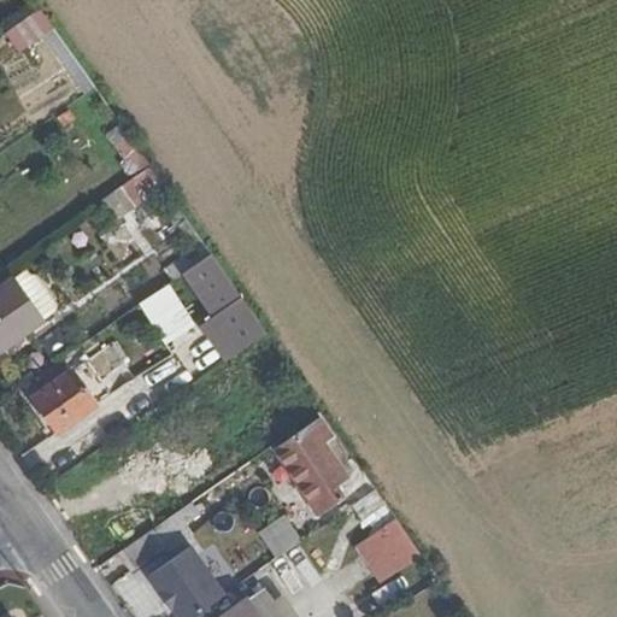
[(15,54),(51,30),(36,9),(0,34),(15,54)]
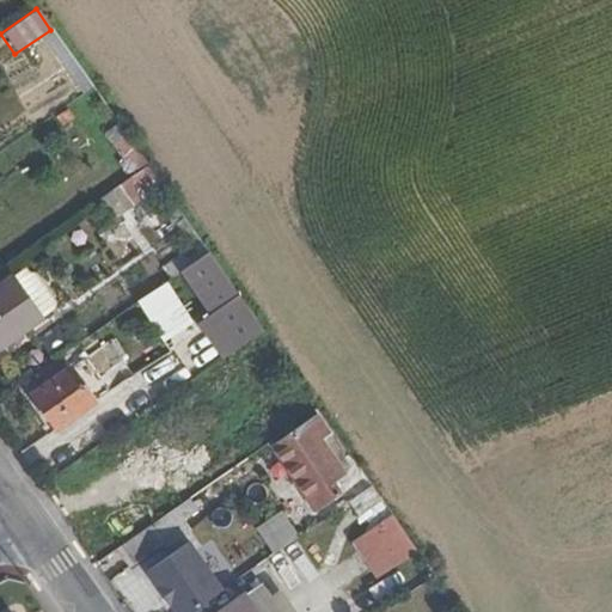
[(114,129),(129,151),(136,146),(122,123),(114,129)]
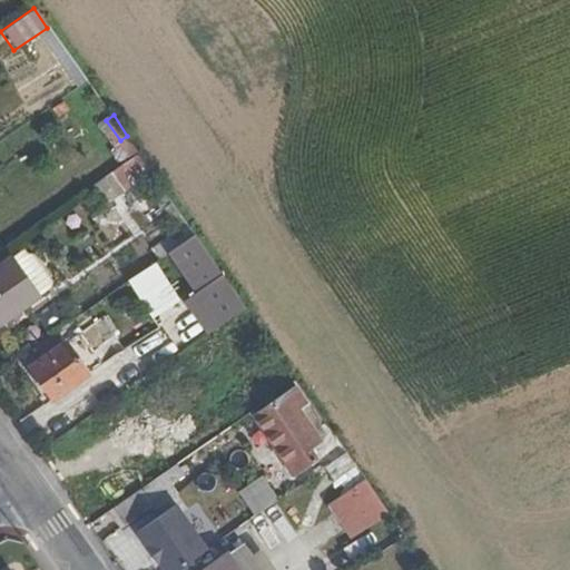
[(101,180),(114,197),(153,172),(140,154),(101,180)]
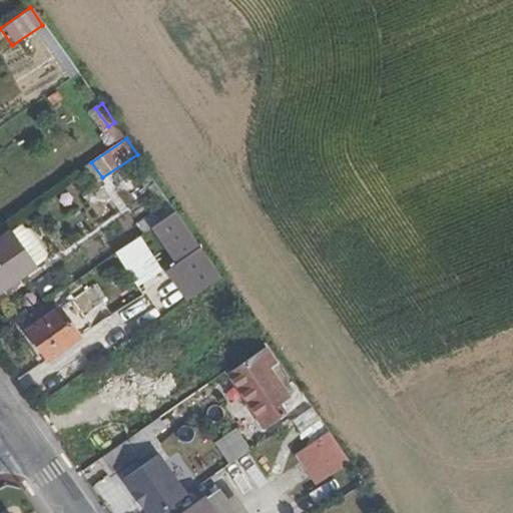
[(167,265),(190,298),(222,277),(178,212),(156,227),(177,258),(167,265)]
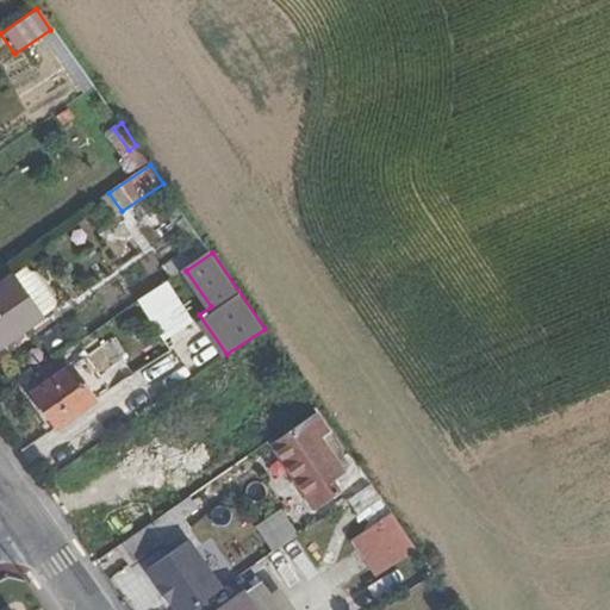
[(30,267),(17,275),(44,317),(58,309),(60,302),(39,273),(33,272),(30,267)]
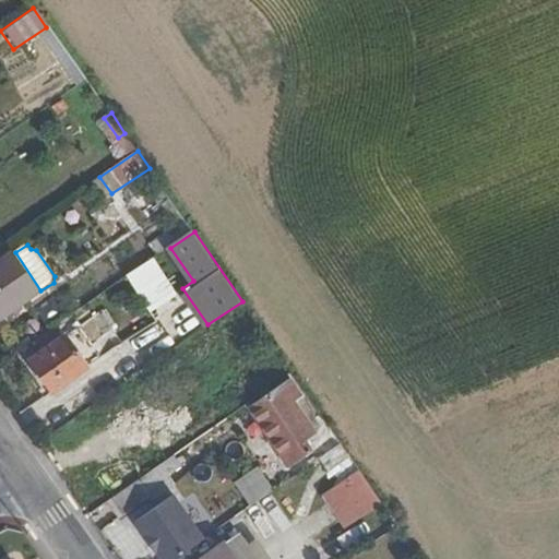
[(15,252),(0,261),(0,318),(40,290),(15,252)]
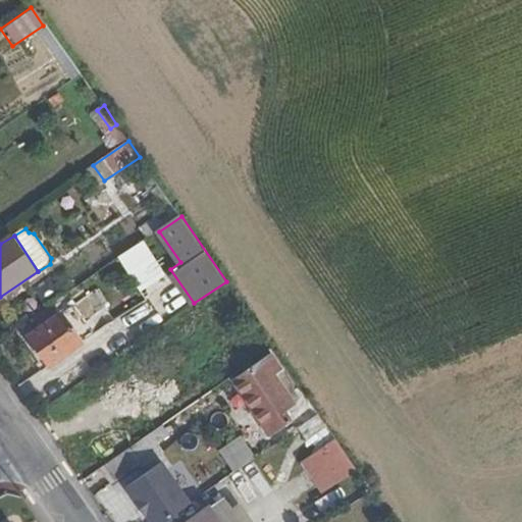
[(145,240),(116,254),(138,297),(166,281),(145,240)]
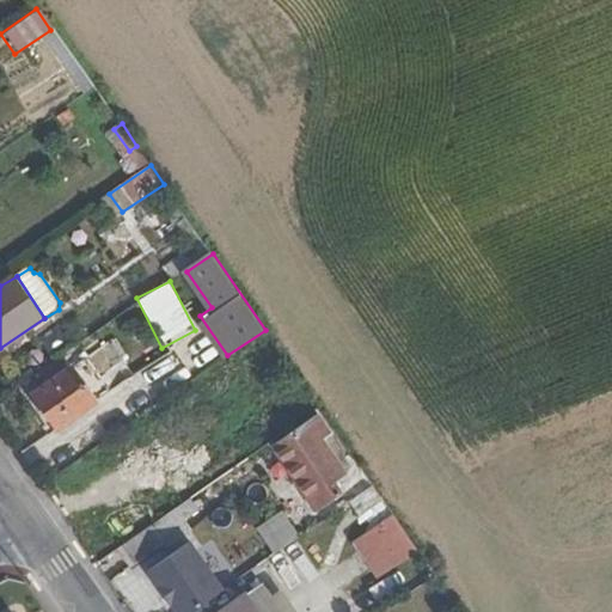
[(37,392),(61,428),(99,402),(77,366),(37,392)]
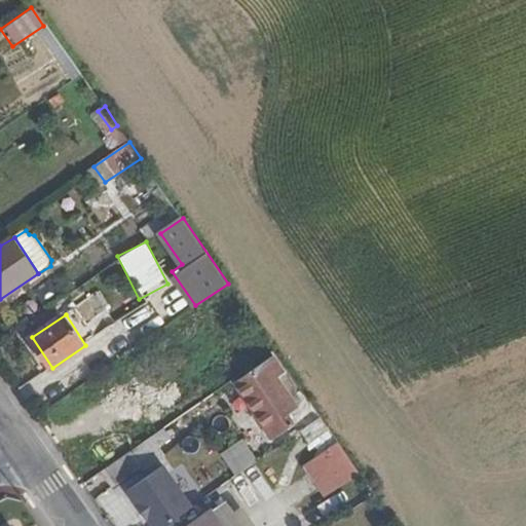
[(251,392),(271,422),(298,404),(277,374),(267,380),(257,366),(236,380),(247,395),(251,392)]
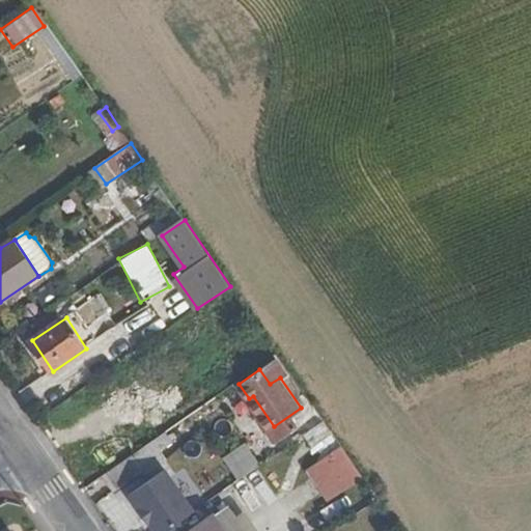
[(295,418),(314,452),(334,441),(314,407),(295,418)]
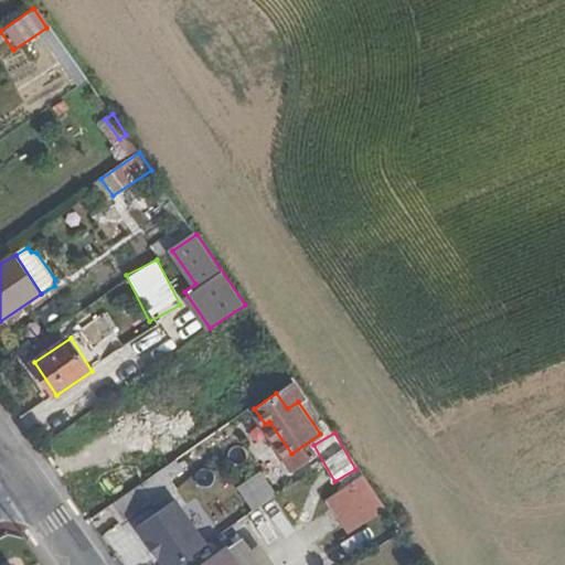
[(248,508),(274,496),(262,469),(235,481),(248,508)]
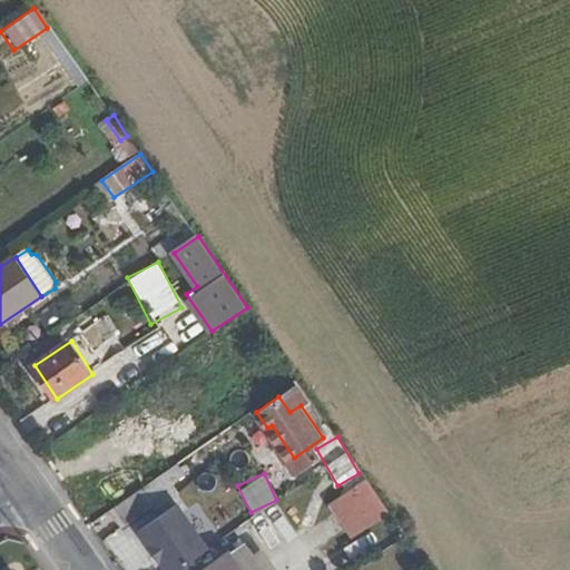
[(363,475),(325,501),(349,537),(387,511),(363,475)]
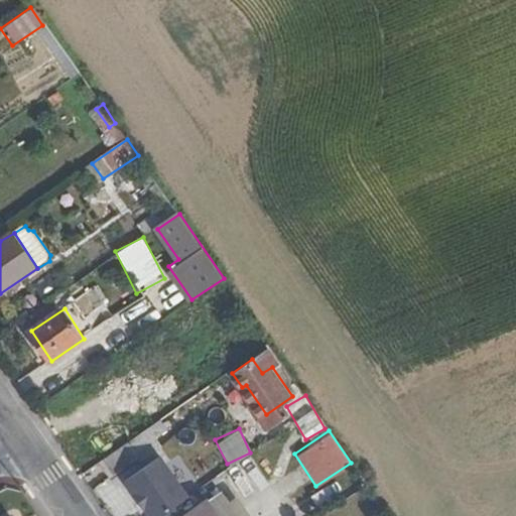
[(144,507),(149,515),(160,515),(188,497),(160,456),(125,480),(135,494),(136,493),(146,506),(144,507)]
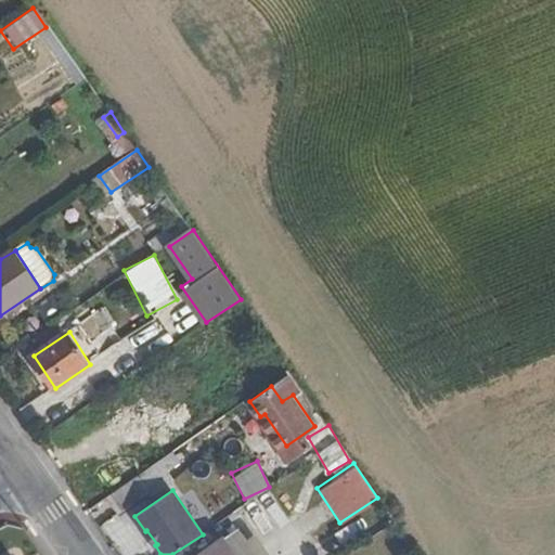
[(195,554),(255,554),(236,527),(195,554)]
